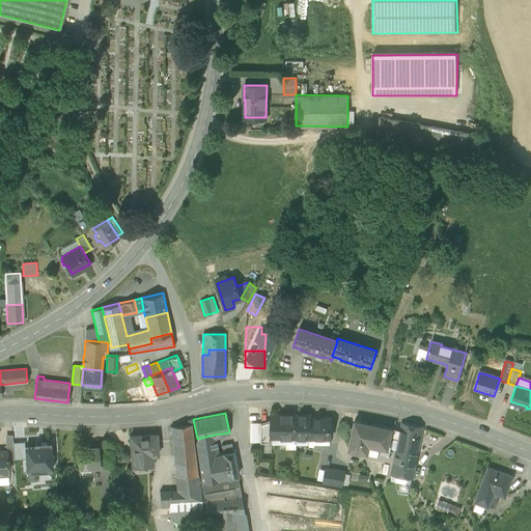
[(297,413),(272,413),(272,422),(271,436),(272,436),(286,436),(285,441),(296,441),(297,413)]
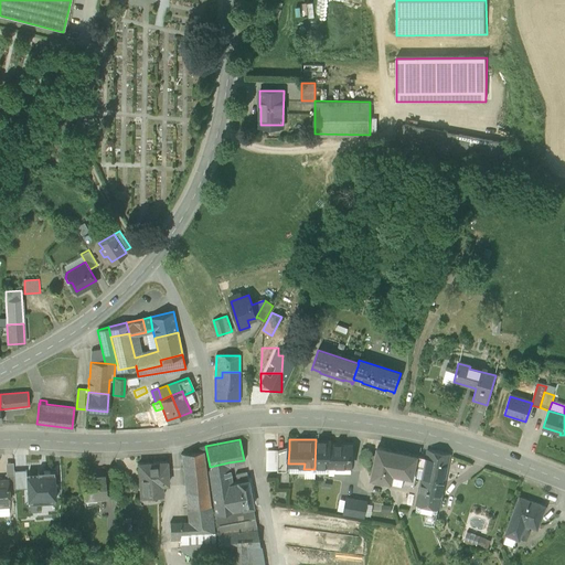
[(352,443),(330,443),(330,440),(316,439),(315,469),(329,470),(329,472),(333,472),(333,470),(339,470),(352,470),(352,443)]
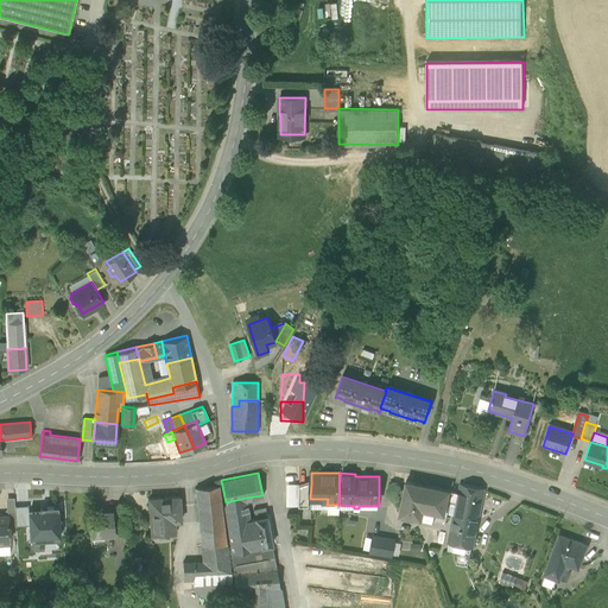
[(450,488),(413,481),(406,480),(399,513),(422,517),(423,507),(444,512),(444,513),(447,502),(449,489),(450,488)]
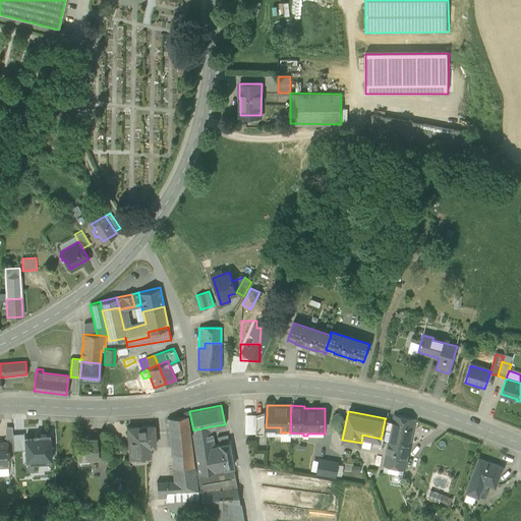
[(415,418),(394,413),(393,421),(385,419),(383,430),(391,431),(389,440),(386,458),(406,462),(415,418)]
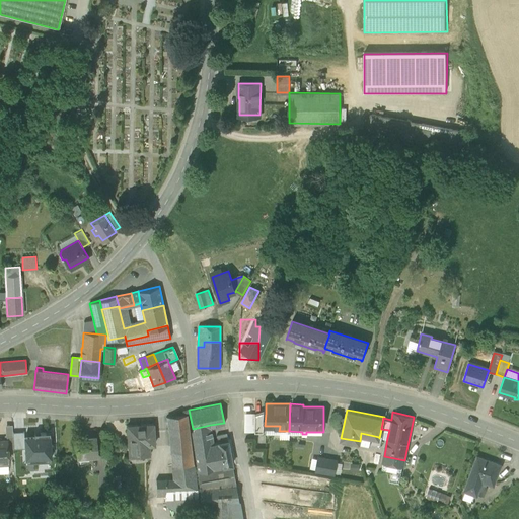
[(255,431),(255,413),(245,413),(244,431),(255,431)]
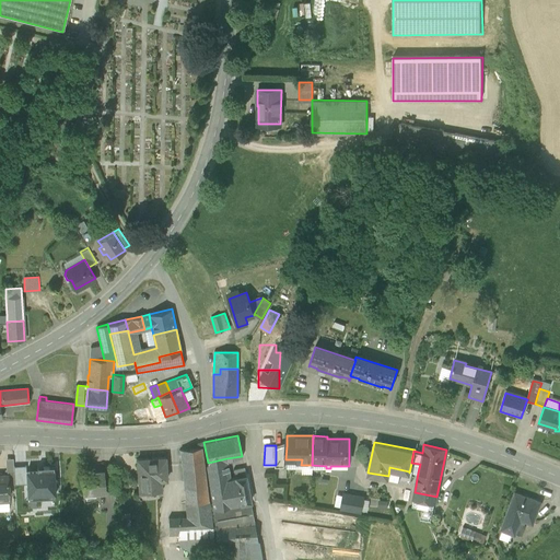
[(287,445),(276,445),(276,465),(287,465),(287,459),(286,459),(287,445)]
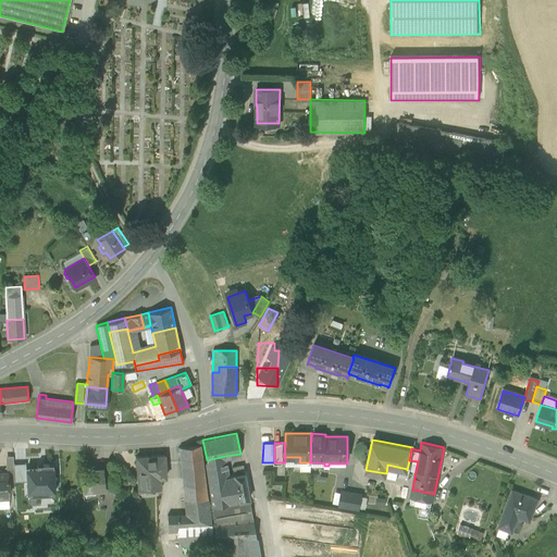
[(200,444),(178,446),(184,497),(207,496),(200,444)]
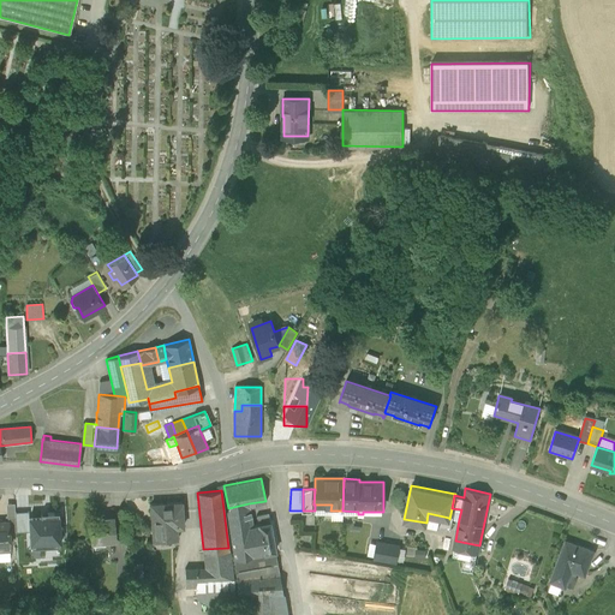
[(181,501),(150,502),(151,538),(177,537),(175,526),(183,525),(181,501)]
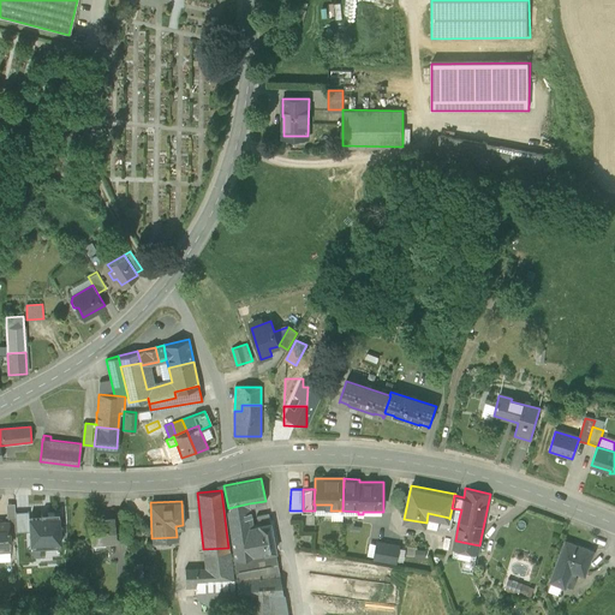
[(228,508),(227,508),(233,556),(254,553),(248,525),(252,524),(249,503),(228,508)]
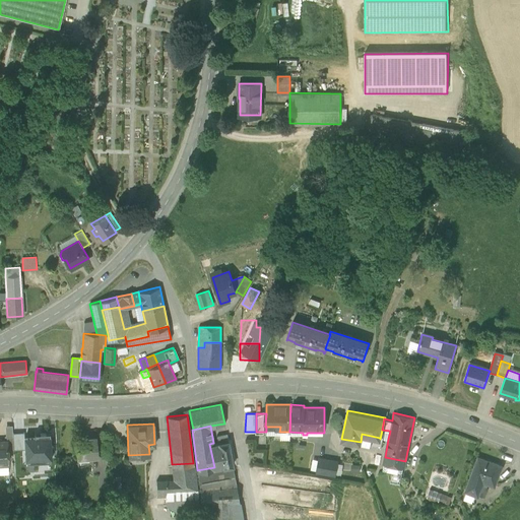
[(226,433),(216,435),(217,442),(228,440),(226,433)]
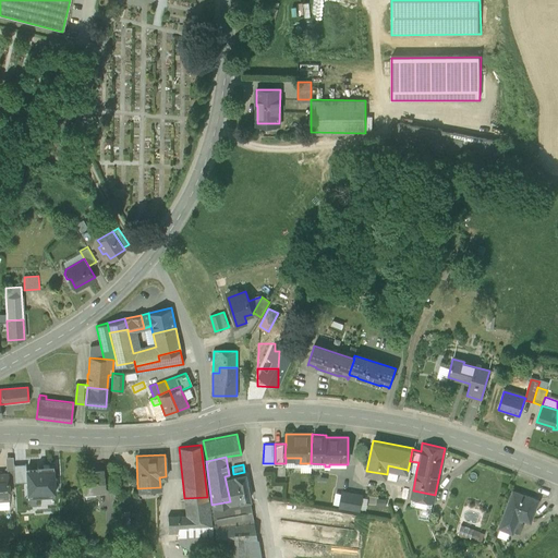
[(102,468),(81,469),(83,488),(96,487),(105,487),(102,468)]
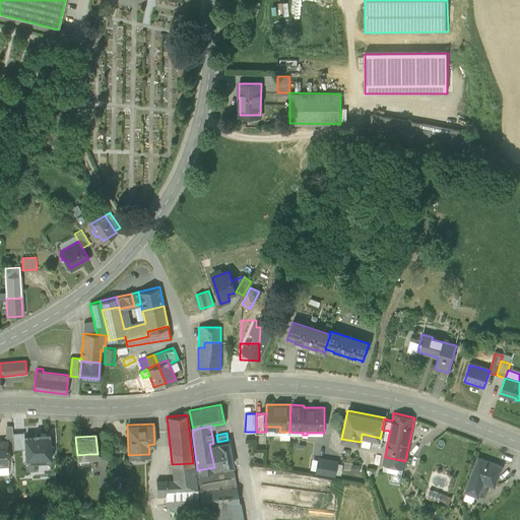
[(6,440),(0,439),(0,471),(8,471),(8,462),(7,448),(6,440)]
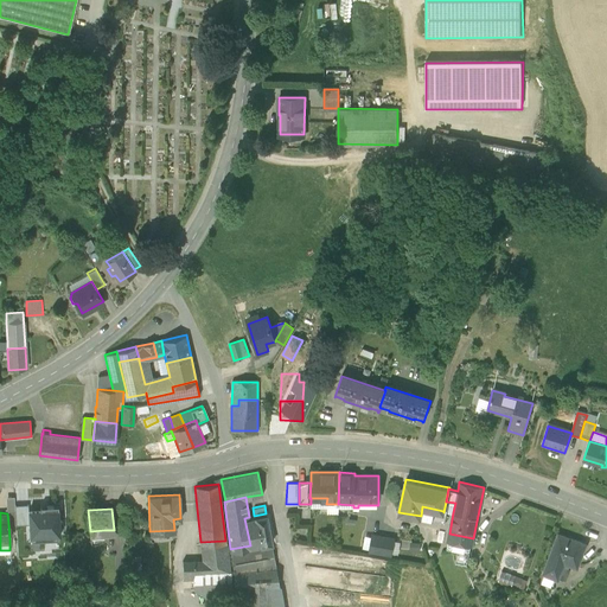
[(249,517),(244,518),(250,545),(270,542),(266,513),(254,516),(249,517)]
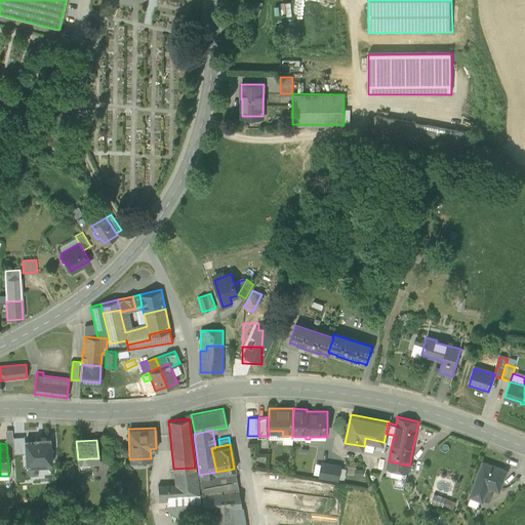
[(507,470),(483,460),(470,494),(471,494),(481,498),(486,484),(499,489),(507,470)]
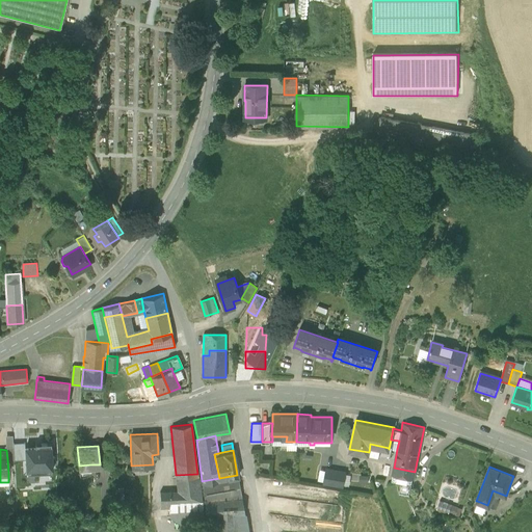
[(345,471),(326,468),(324,481),(343,484),(345,471)]
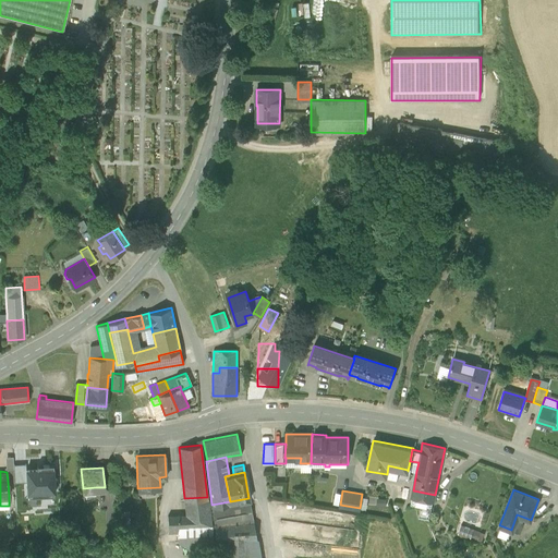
[(435,495),(413,490),(411,497),(434,501),(435,495)]
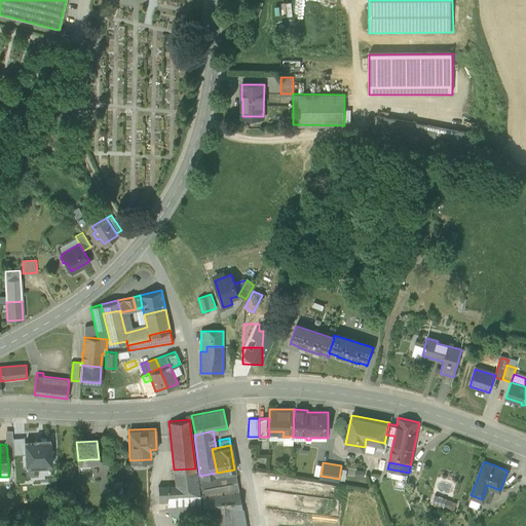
[(195,468),(174,470),(175,484),(166,484),(166,494),(167,494),(198,493),(195,468)]
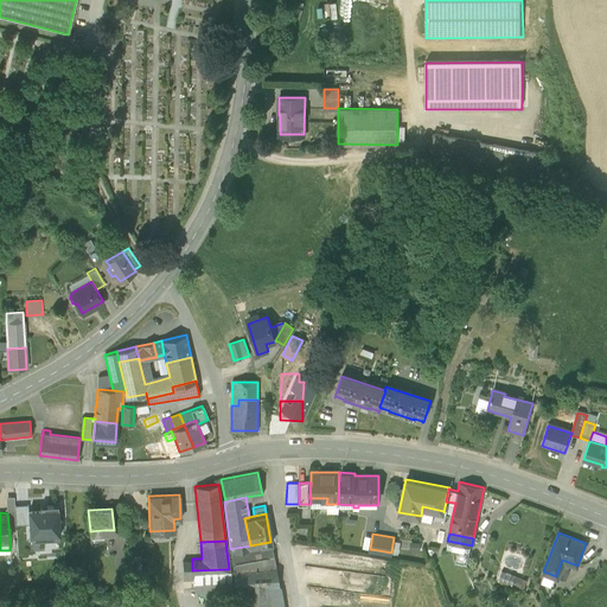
[(250,545),(230,549),(232,569),(275,566),(270,542),(250,545)]
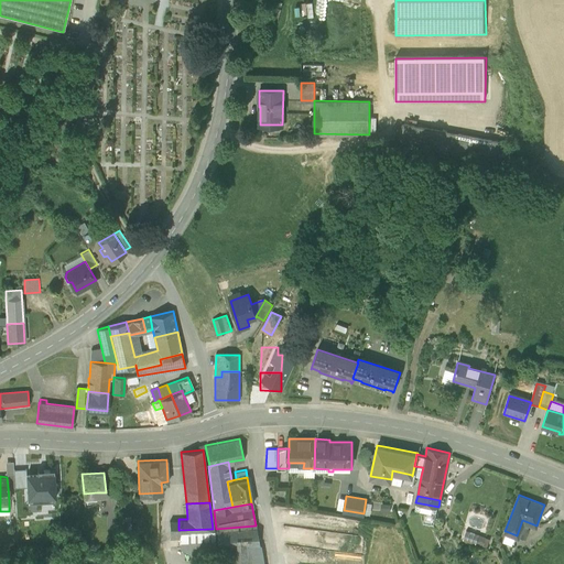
[(179,519),(169,520),(170,535),(180,534),(180,530),(179,530),(179,519)]
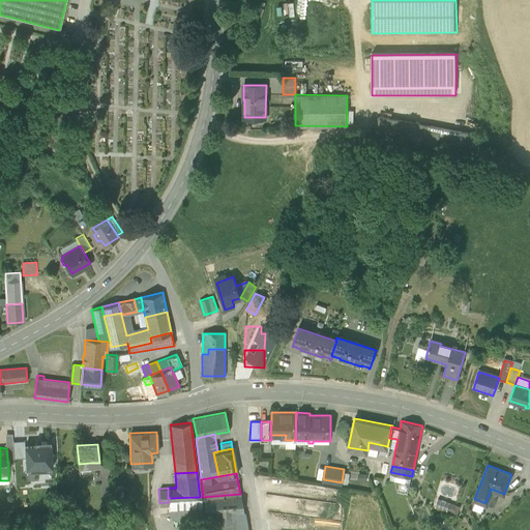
[(240,494),(203,497),(204,512),(208,512),(243,510),(240,494)]
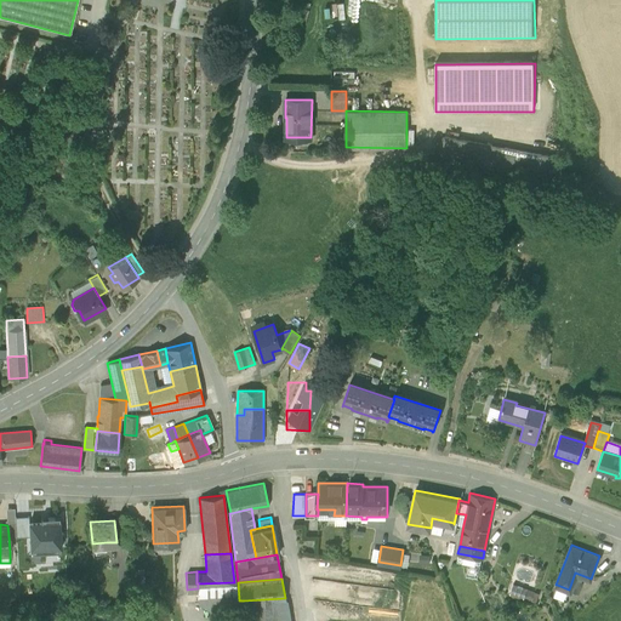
[(234,582),(198,584),(198,588),(199,602),(211,609),(235,608),(234,582)]
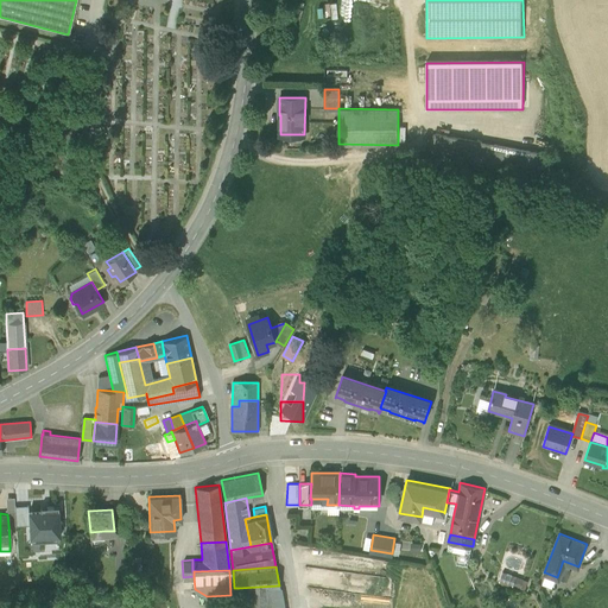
[(500,570),(496,581),(524,588),(527,577),(500,570)]
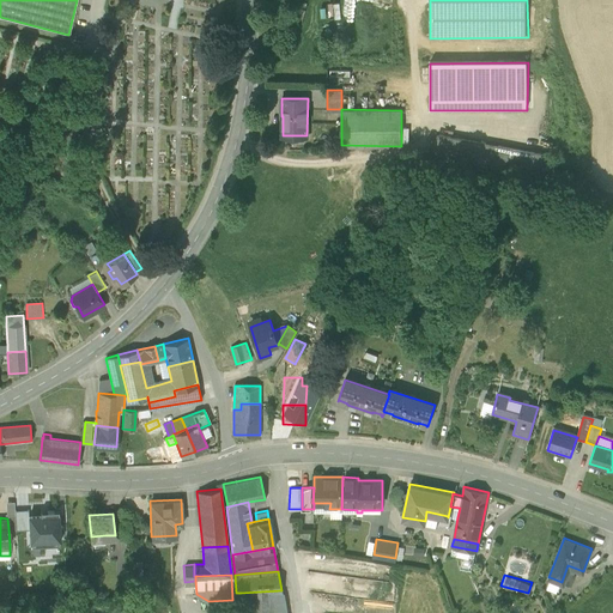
[(562,582),(550,577),(546,587),(547,588),(559,593),(559,589),(562,582)]
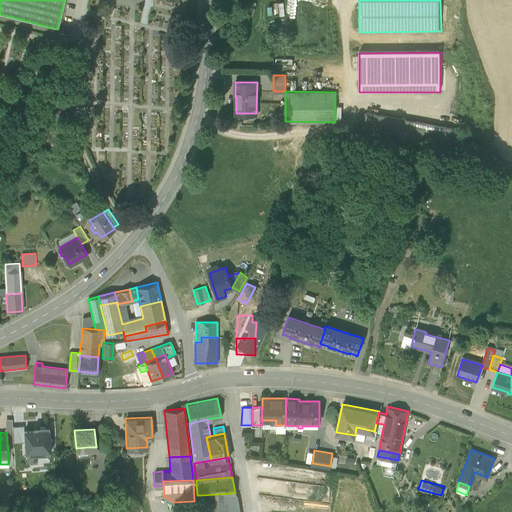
[(238,511),(235,493),(201,495),(202,511),(238,511)]
